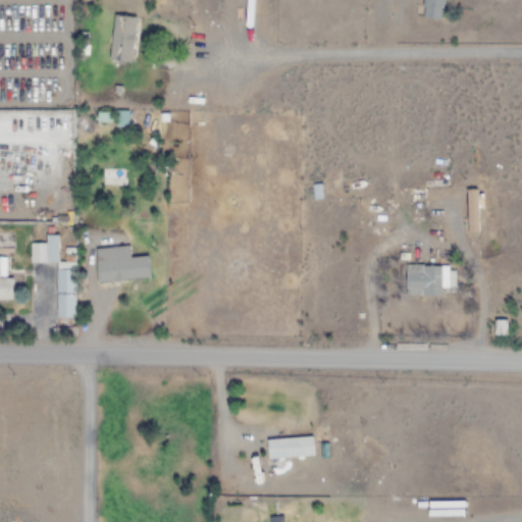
[(423,0),(421,16),(440,19),(442,0),(423,0)]
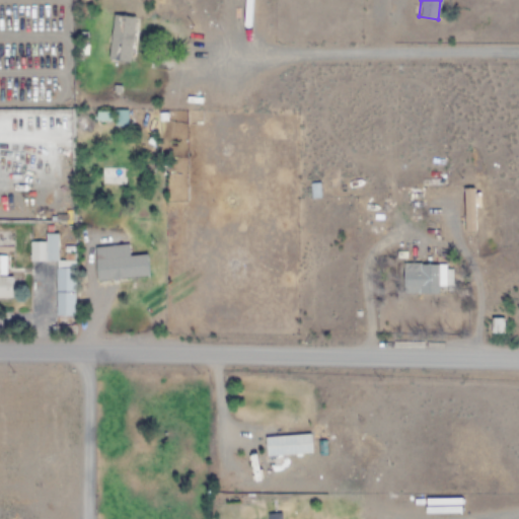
[(108,60),(132,62),(136,17),(113,15),(108,60)]
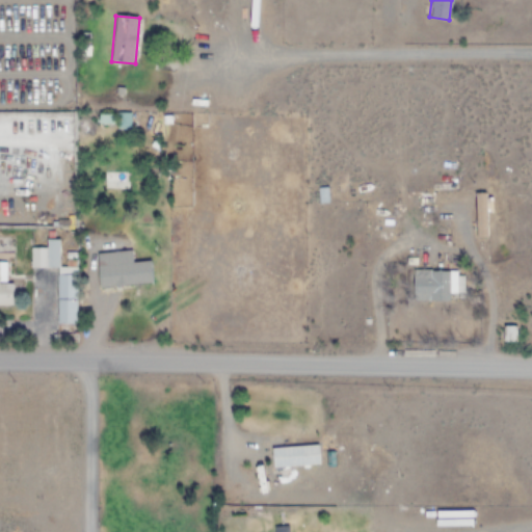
[(318,203),(327,203),(327,191),(318,191),(318,203)]
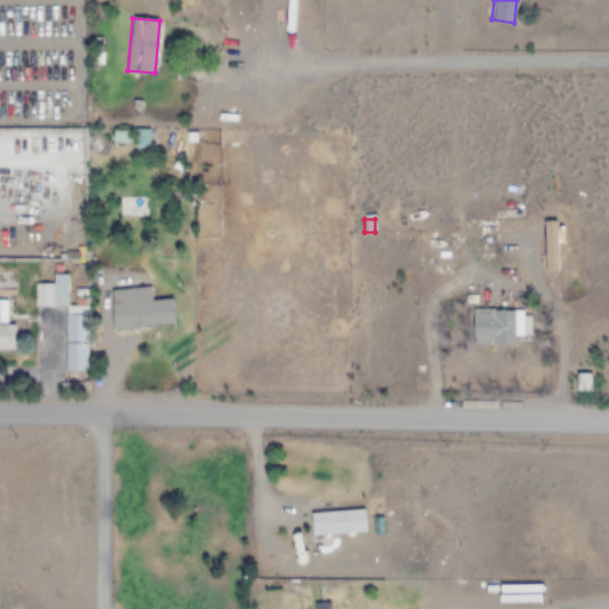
[(557,221),(542,223),(542,272),(558,272),(557,221)]
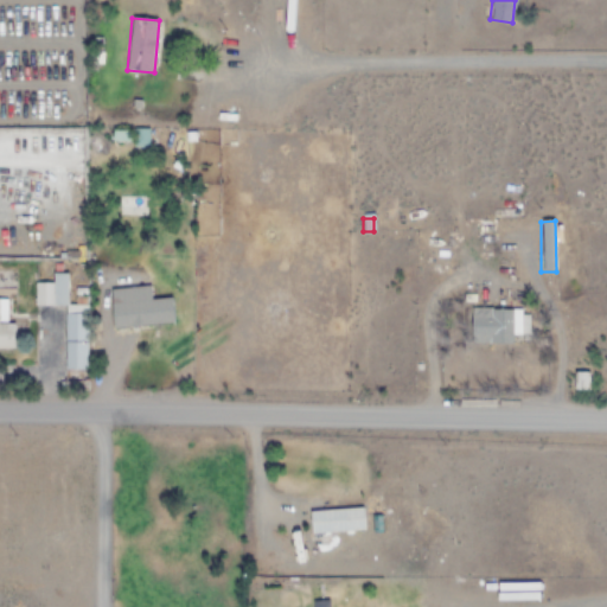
[(88,369),(87,288),(70,288),(70,273),(52,273),(52,306),(64,306),(65,370),(88,369)]
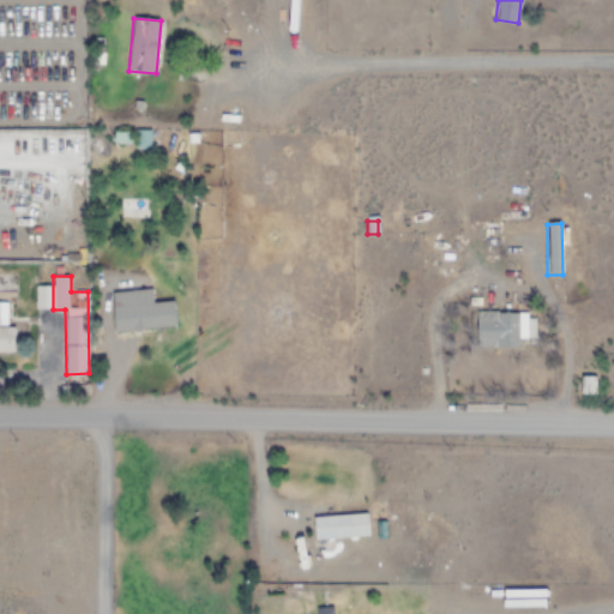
[(176,327),(174,301),(152,302),(152,290),(110,293),(114,332),(176,327)]
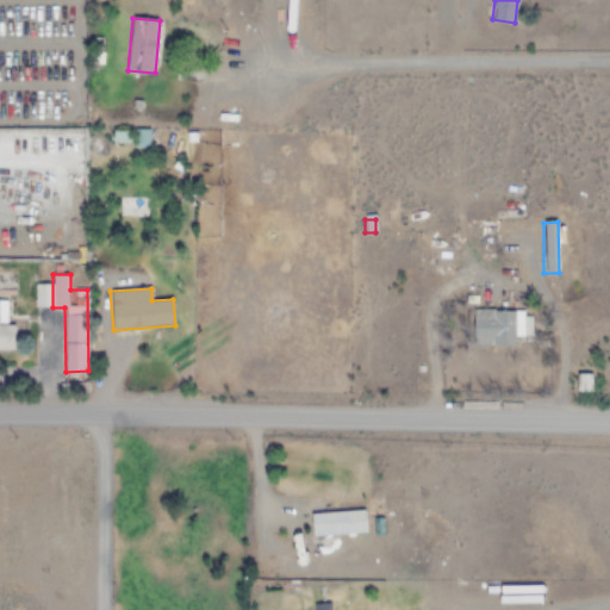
[(0,299),(0,352),(14,353),(16,323),(4,323),(4,300),(0,299)]
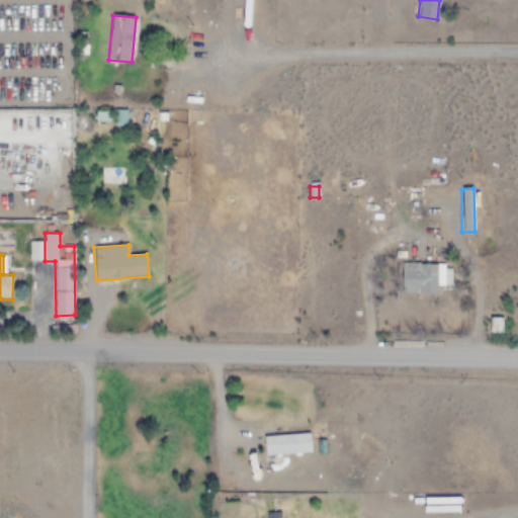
[(437,293),(437,286),(451,285),(451,264),(402,265),(403,294),(437,293)]
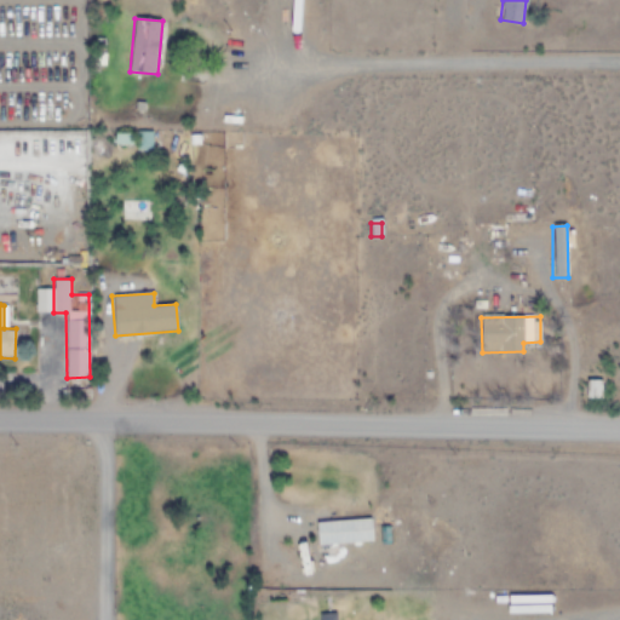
[(601,380),(586,380),(586,399),(601,399),(601,380)]
